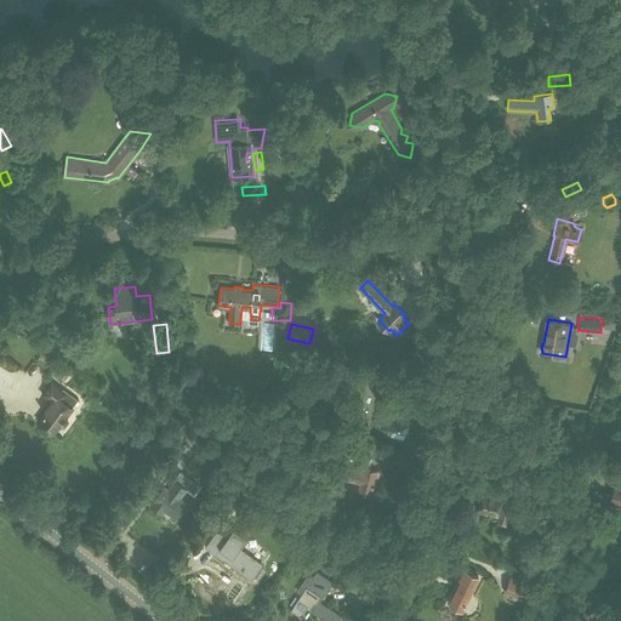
[(181,348),(180,334),(171,335),(174,349),(181,348)]
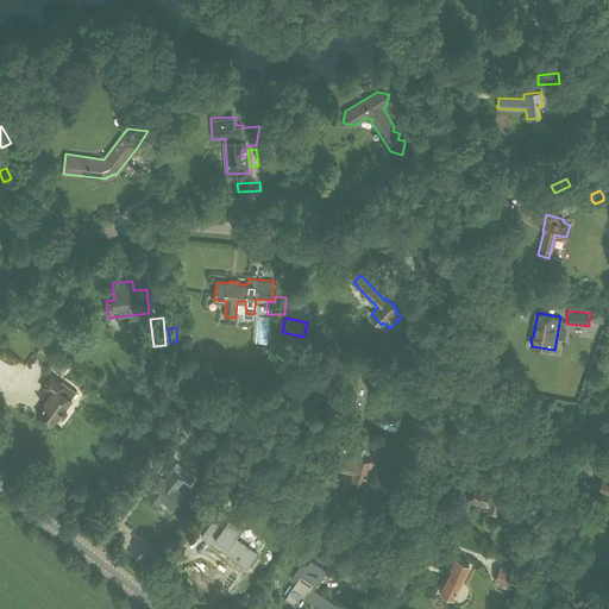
[(360,369),(370,371),(371,364),(381,366),(383,357),(364,352),(360,369)]
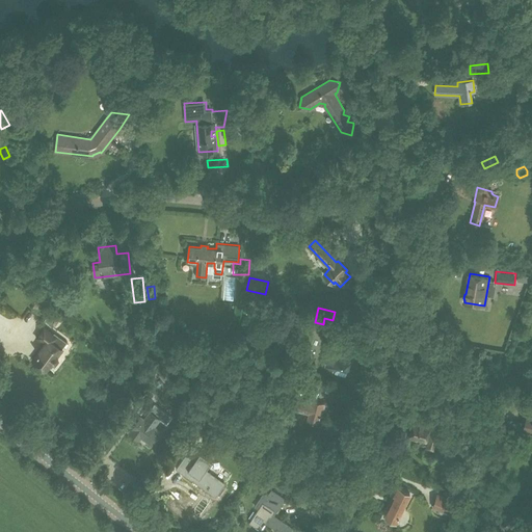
[(46,320),(55,327),(61,318),(52,312),(46,320)]
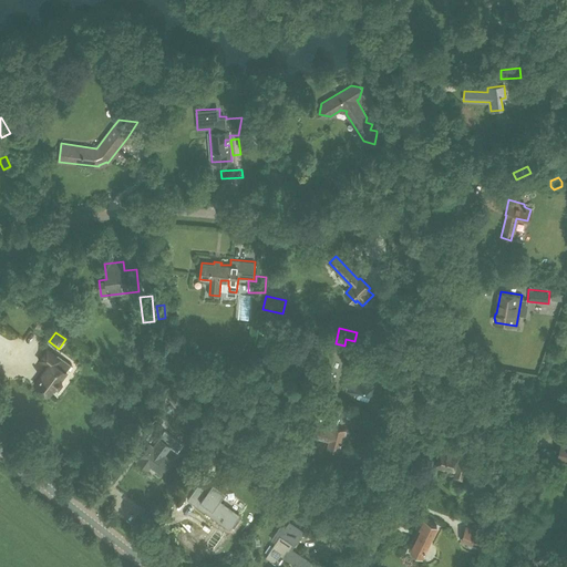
[(45,392),(50,394),(57,387),(60,387),(63,382),(61,380),(66,372),(66,371),(72,364),(59,354),(57,357),(48,349),(40,359),(49,366),(40,377),(41,378),(35,384),(40,387),(39,388),(45,392)]
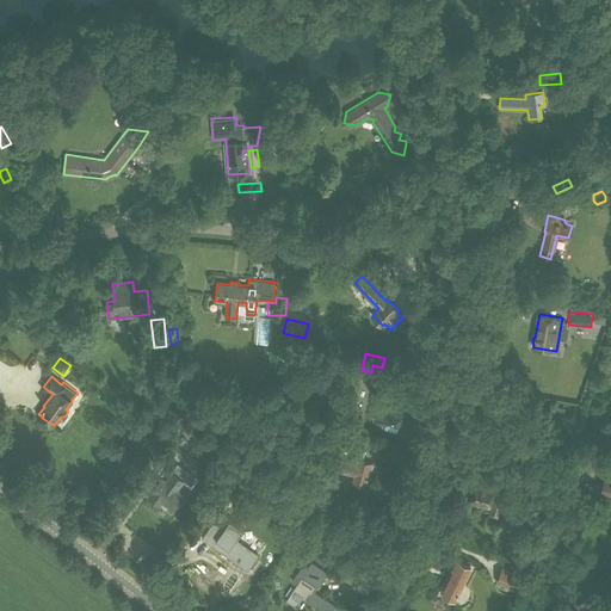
[(387,421),(397,425),(403,409),(393,407),(396,397),(384,393),(383,395),(377,393),(372,407),(378,408),(374,420),(386,425),(387,421)]
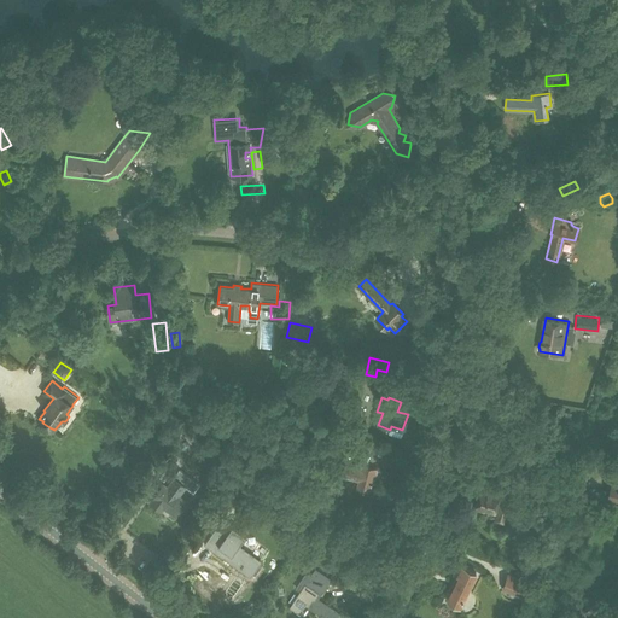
[(302,436),(316,439),(320,424),(307,420),(307,421),(299,419),(296,431),(303,432),(302,436)]
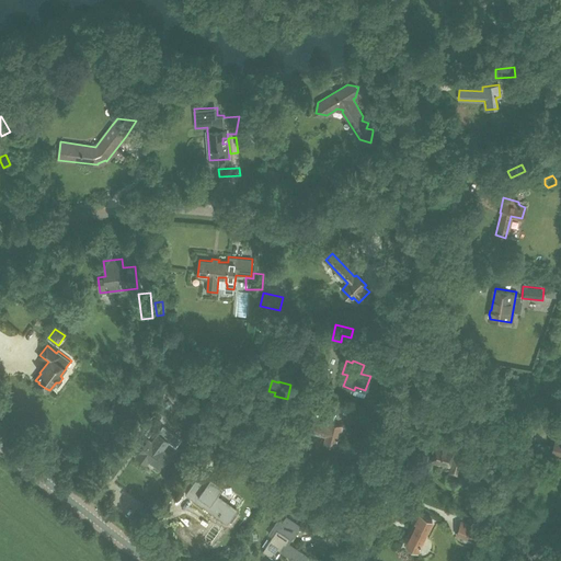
[(323,443),(334,446),(336,437),(340,437),(343,425),(330,421),(331,418),(333,419),(335,413),(332,412),(333,409),(335,409),(338,400),(324,397),(322,405),(324,407),(322,419),(312,416),(308,431),(325,435),(323,443)]
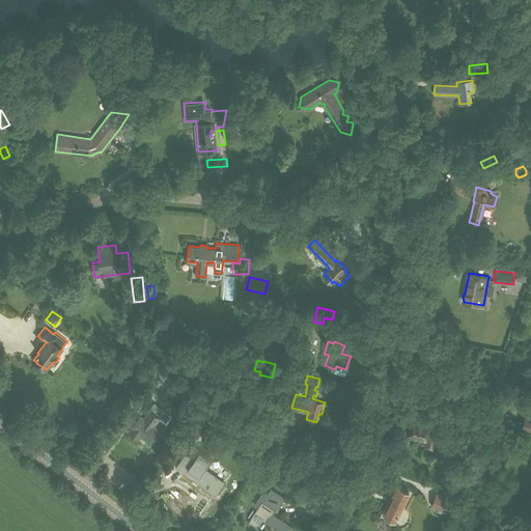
[(479,386),(484,391),(490,386),(484,381),(479,386)]
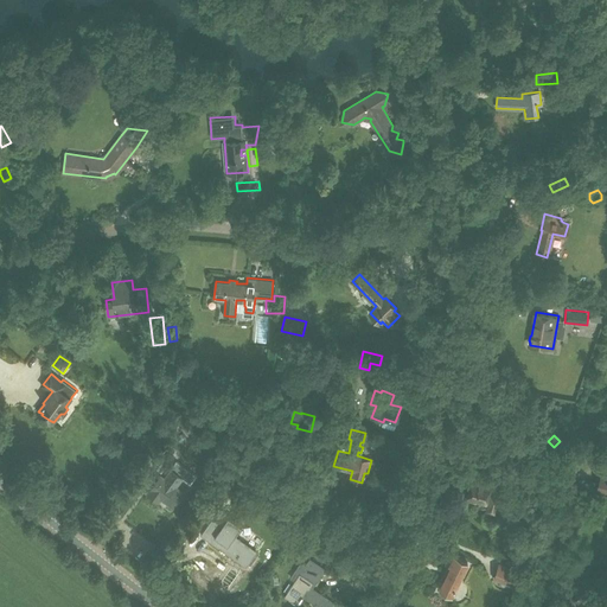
[(576,459),(587,461),(592,442),(581,440),(576,459)]
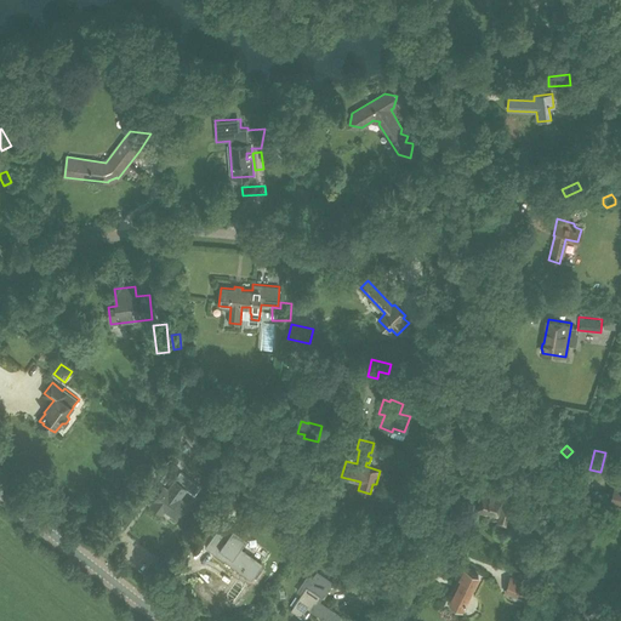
[(171,457),(157,477),(164,483),(178,463),(171,457)]
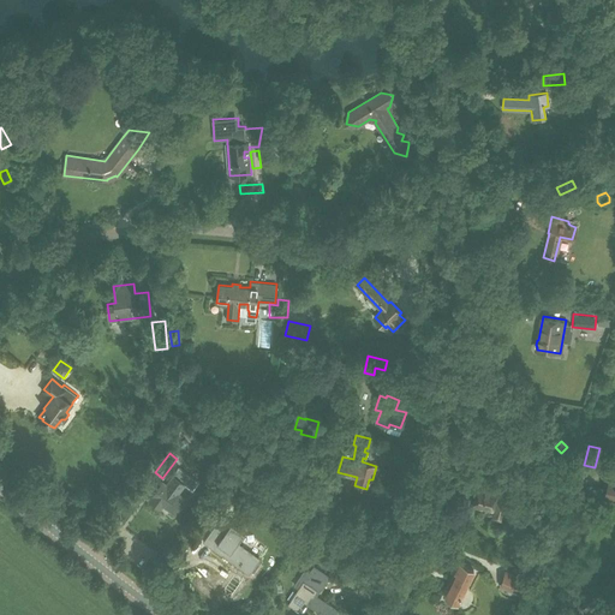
[(162,503),(175,513),(185,499),(177,493),(184,483),(174,475),(166,485),(162,482),(151,495),(153,495),(150,500),(160,507),(162,503)]
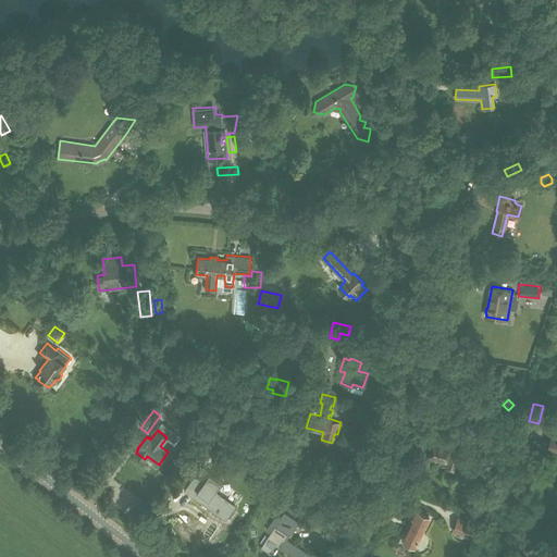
[(546,453),(556,456),(556,431),(553,430),(546,453)]
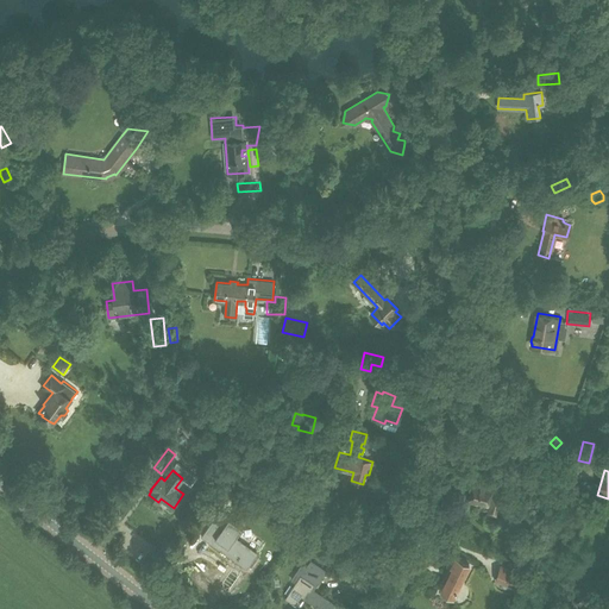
[(476,502),(487,504),(491,488),(472,482),(472,484),(469,487),(468,491),(469,494),(468,497),(476,500),(476,502)]
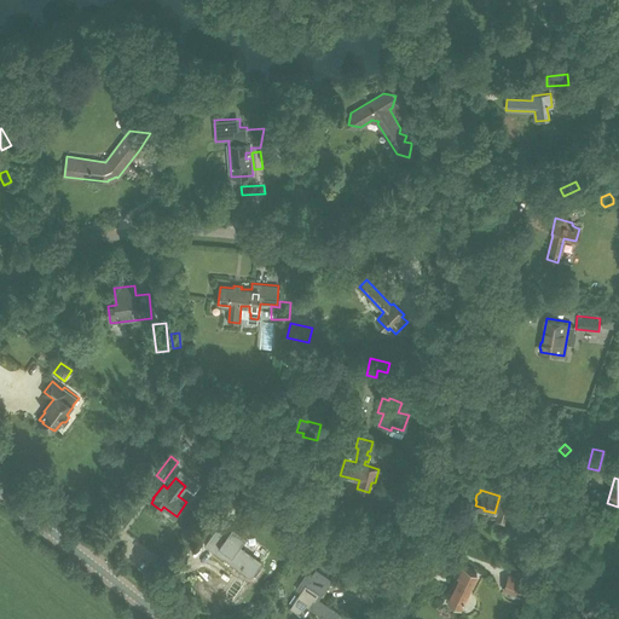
[(524,499),(544,507),(548,496),(527,490),(524,499)]
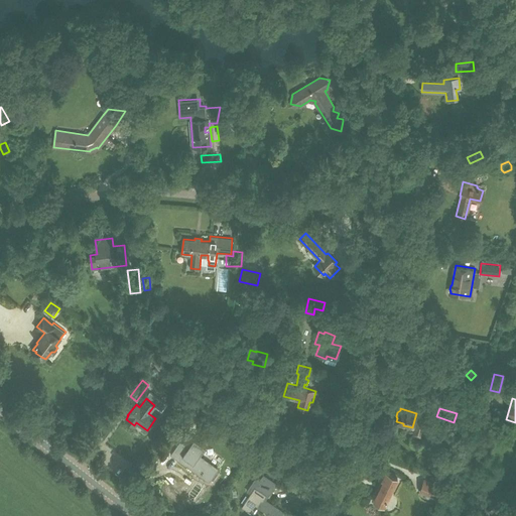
[(413,440),(424,439),(423,429),(413,430),(413,440)]
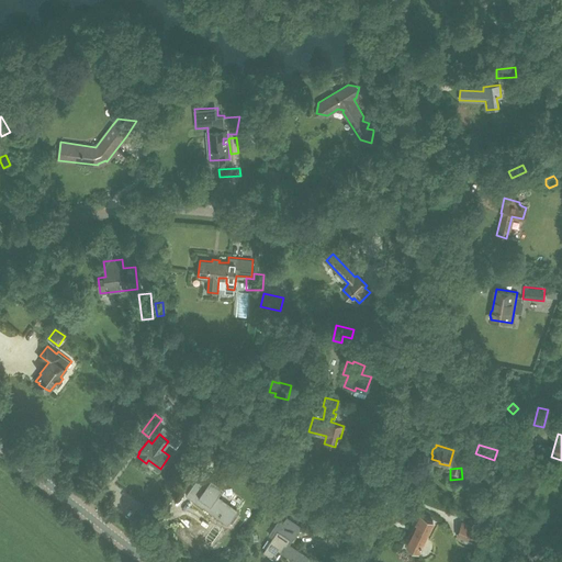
[(214,480),(195,503),(228,527),(239,512),(218,497),(226,489),(214,480)]
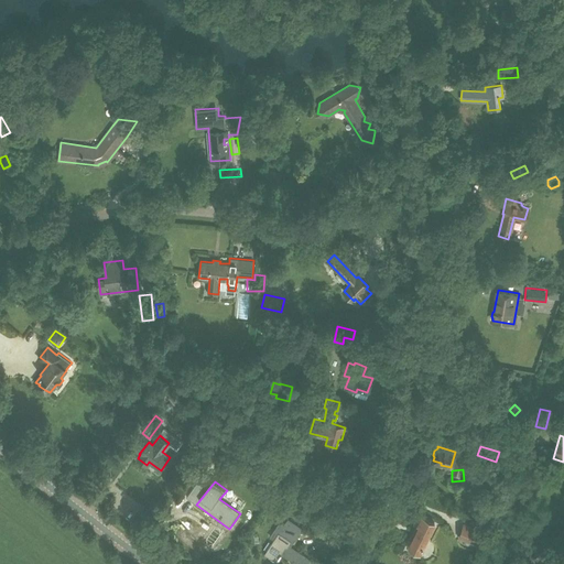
[(291,516),(303,523),(307,517),(295,508),(291,516)]
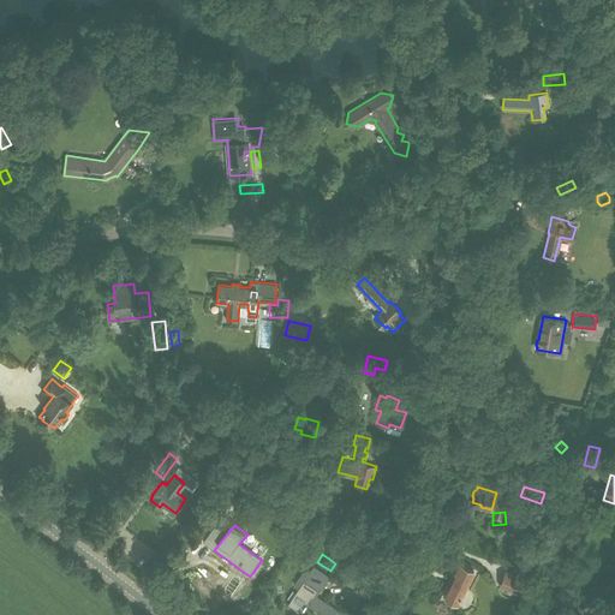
[(443,596),(455,602),(472,569),(459,563),(454,573),(454,574),(443,596)]
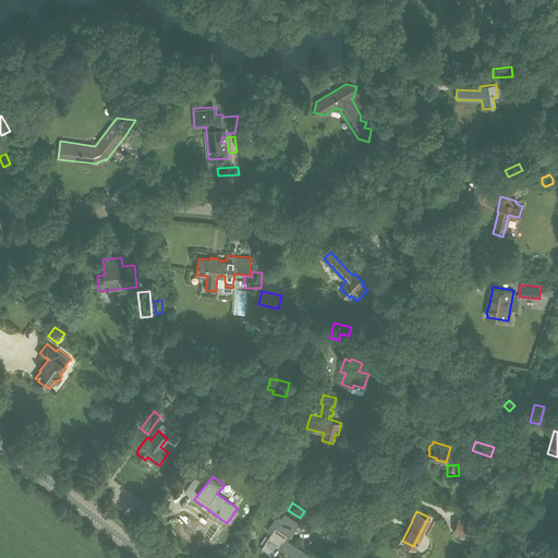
[(290,557),(304,557),(307,554),(288,540),(300,522),(284,512),(281,518),(279,517),(276,518),(267,531),(271,533),(262,547),(273,555),(278,547),(292,557),(290,557)]
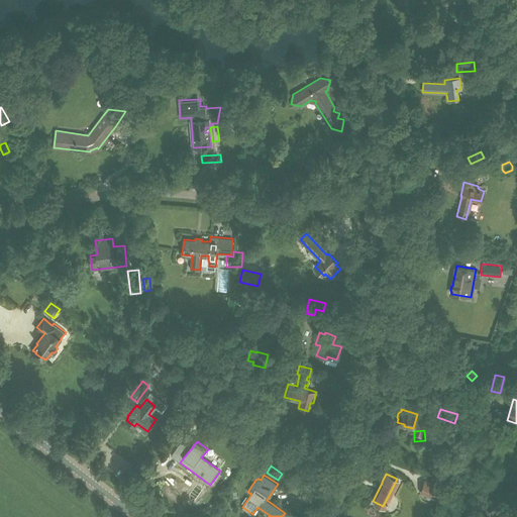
[(420,493),(435,498),(440,485),(425,480),(420,493)]
